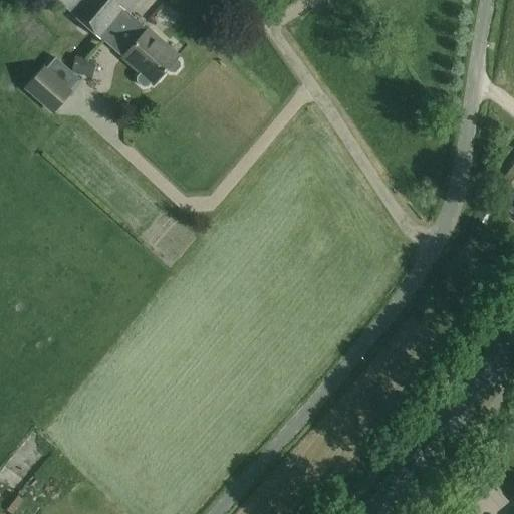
[(56,0),(68,10),(77,0),(56,0)]
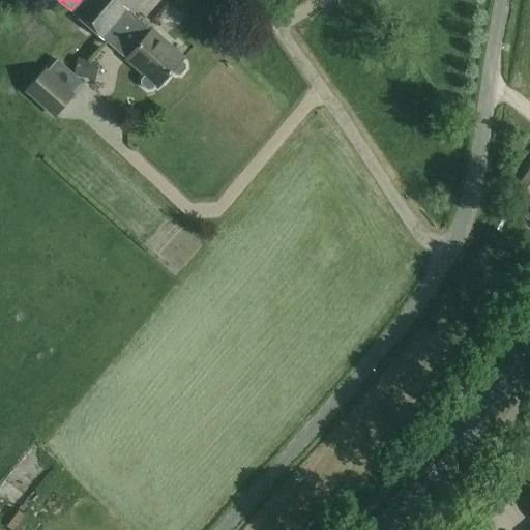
[(184,58),(164,38),(152,30),(133,13),(143,0),(80,0),(70,10),(106,41),(107,40),(127,59),(126,59),(144,76),(141,79),(141,84),(147,90),(152,89),(155,86),(158,87),(172,71),(175,76),(180,76),(186,68),(185,63),(182,60),(184,58)]
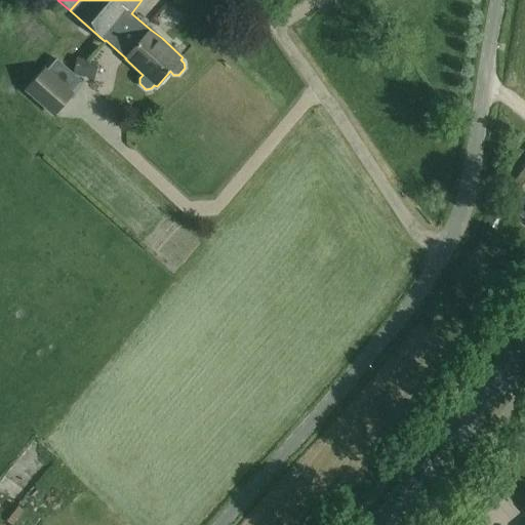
[(54,114),(73,94),(45,70),(27,90),(54,114)]
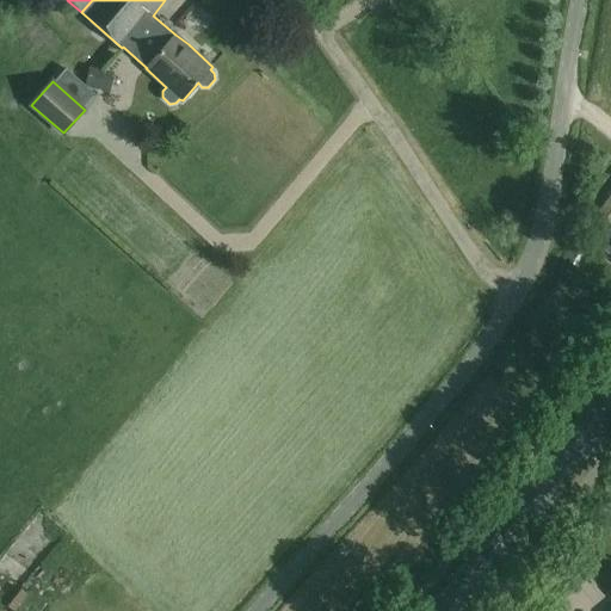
[(610,192),(597,213),(610,223),(610,192)]
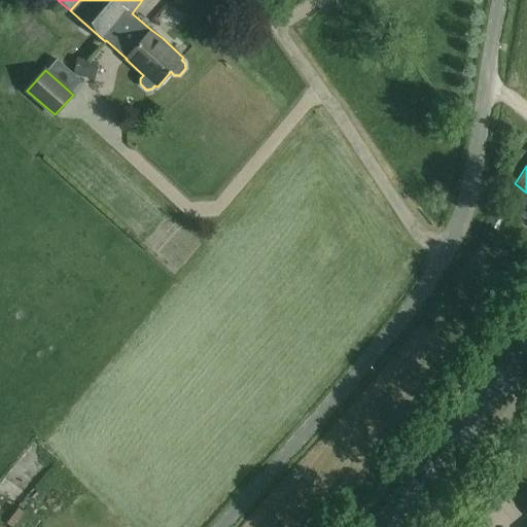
[(515,210),(526,219),(526,198),(525,197),(515,210)]
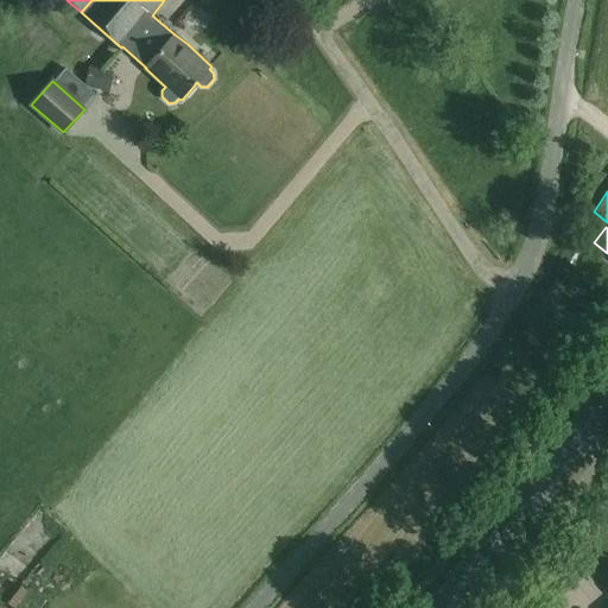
[(607,479),(594,489),(607,508),(607,479)]
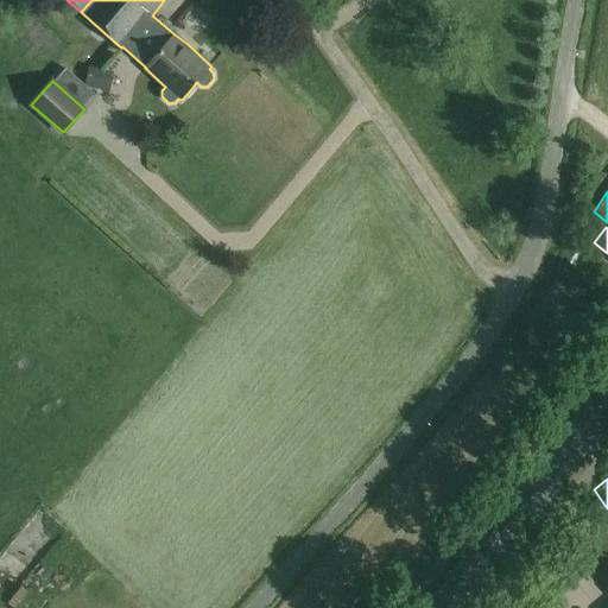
[(13,607),(29,590),(19,582),(5,601),(13,607)]
